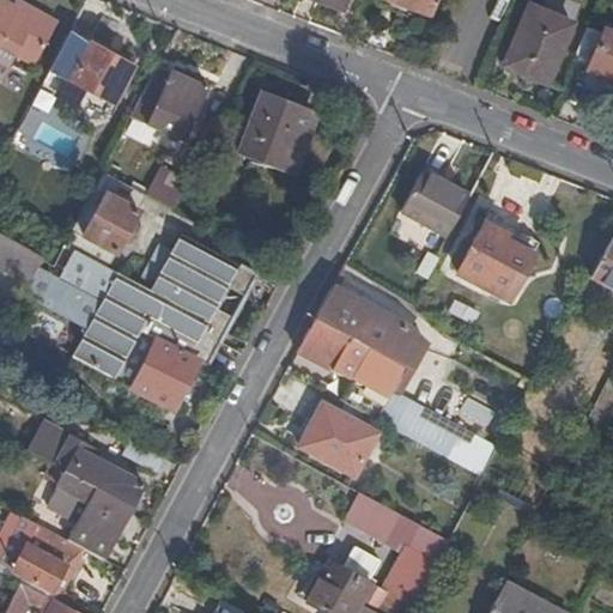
[(14,0),(0,0),(0,1),(18,12),(24,5),(14,0)]
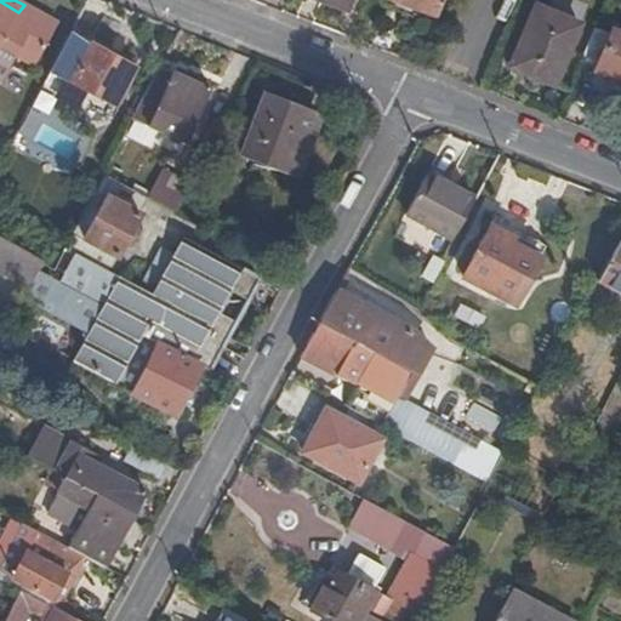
[(313,0),(348,13),(352,0),(313,0)]
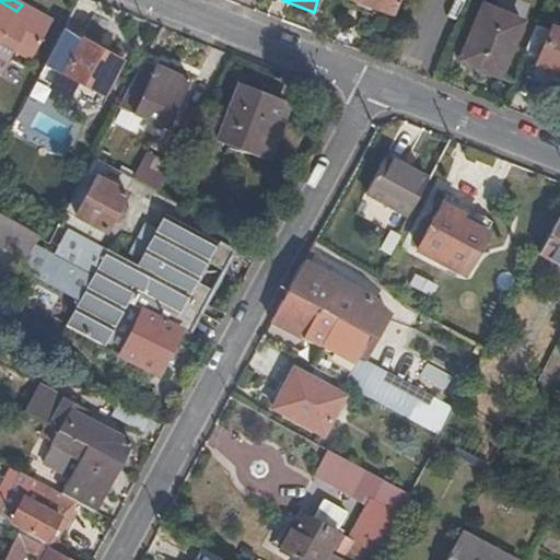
[(388,16),(395,0),(351,0),(351,1),(388,16)]
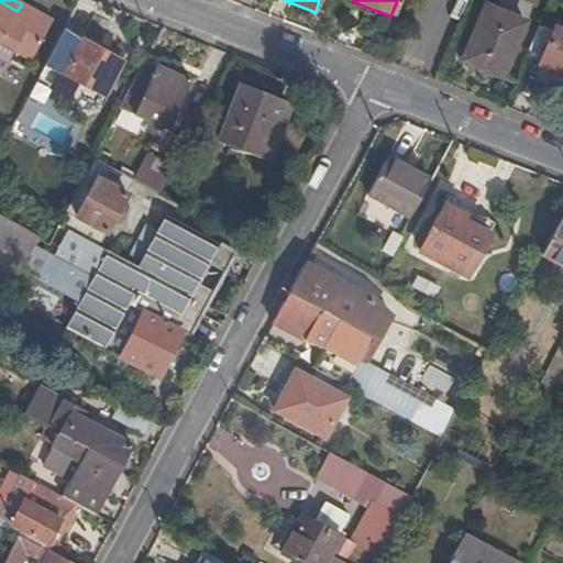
[(17,11),(0,1),(0,55),(10,61),(18,50),(26,55),(46,18),(22,4),(17,11)]
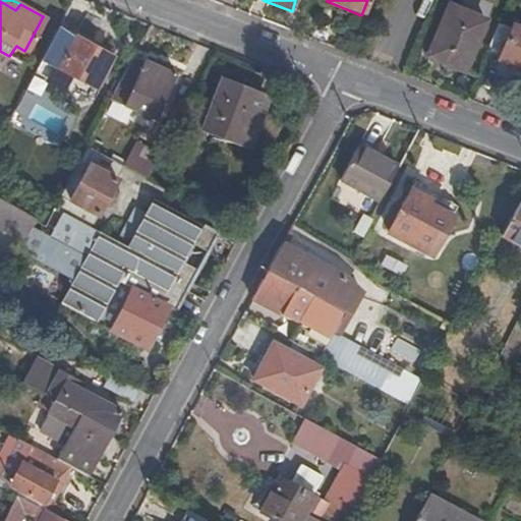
[(465,70),(485,20),(451,5),(430,56),(465,70)]
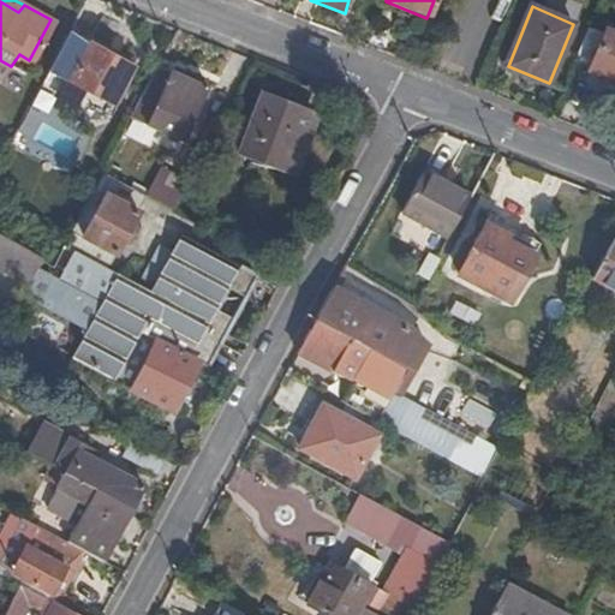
[(51,19),(29,60),(36,65),(59,23),(51,19)]
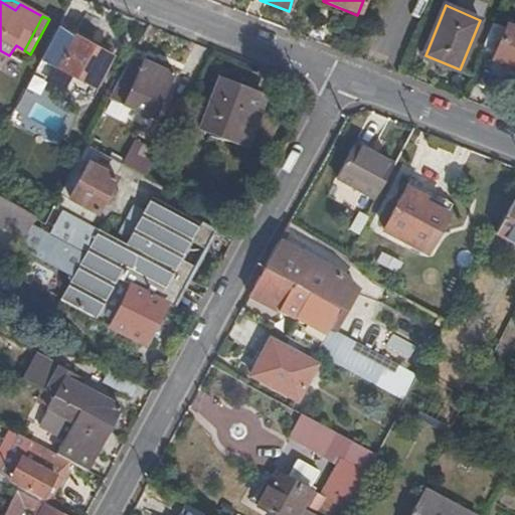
[(494,19),(482,49),(496,54),(496,57),(514,65),(514,67),(514,25),(509,23),(509,24),(494,19)]
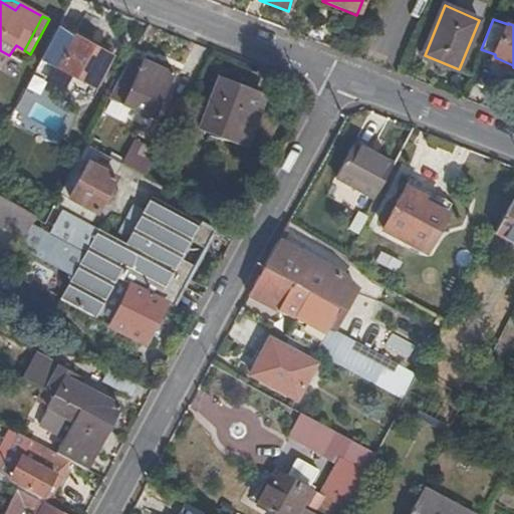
[(74,36),(58,26),(32,75),(84,102),(93,86),(57,66),(74,36)]
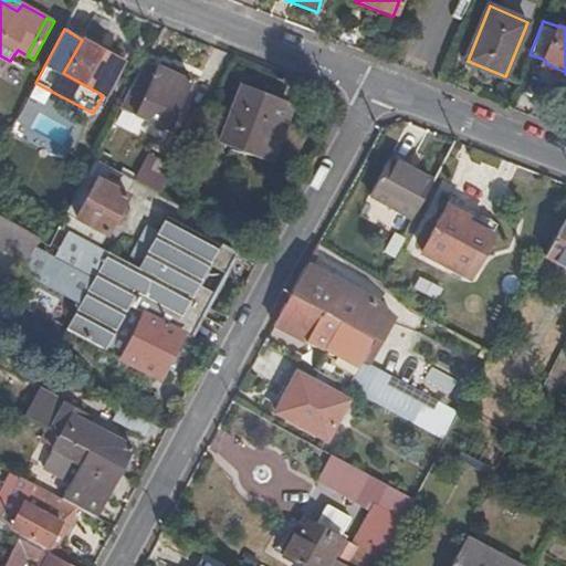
[(121,61),(82,40),(63,73),(103,95),(121,61)]
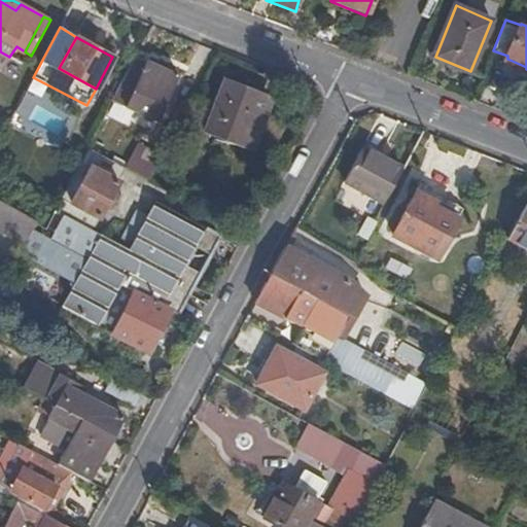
[(178,77),(137,55),(113,100),(150,120),(165,95),(168,96),(178,77)]
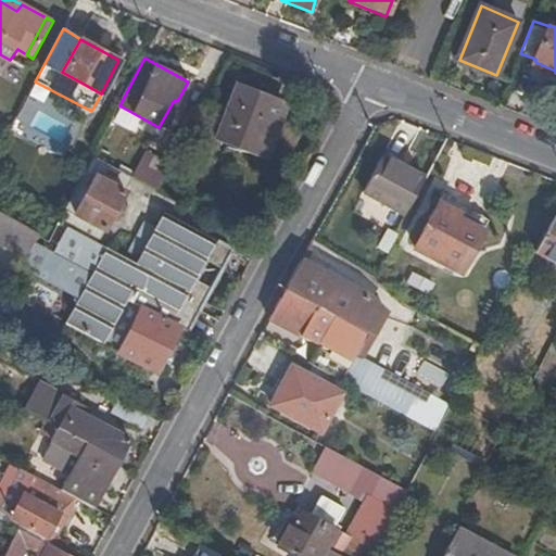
[(264,158),(286,104),(238,85),(216,138),(264,158)]
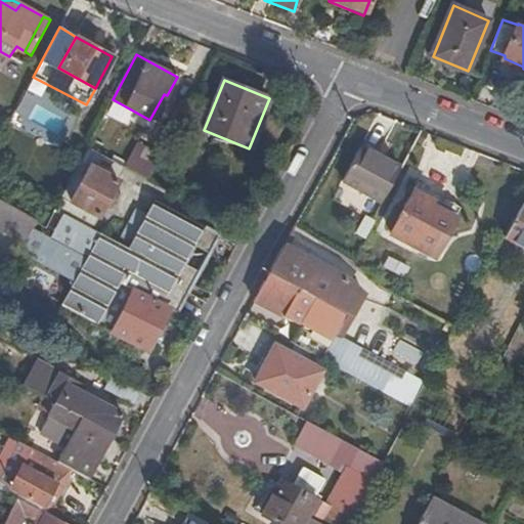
[(151,180),(165,154),(142,141),(128,167),(151,180)]
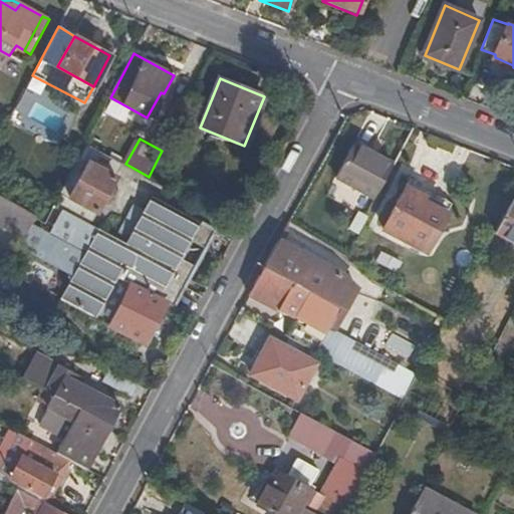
[(374,196),(393,163),(351,140),(333,173),(374,196)]
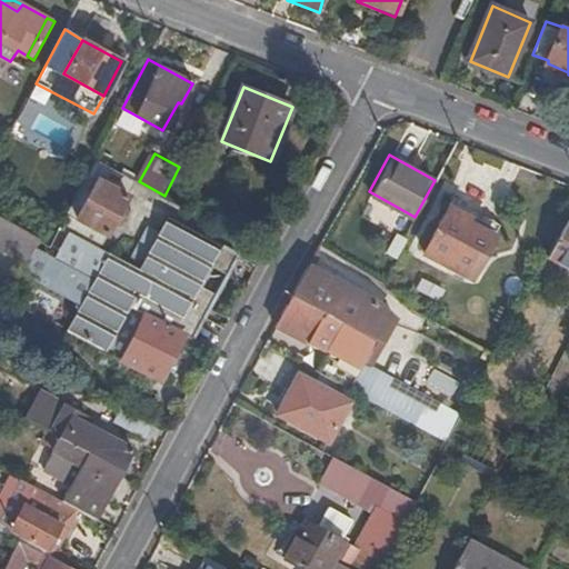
[(68,227),(118,256),(133,228),(118,219),(139,181),(100,160),(95,158),(60,222),(68,227)]
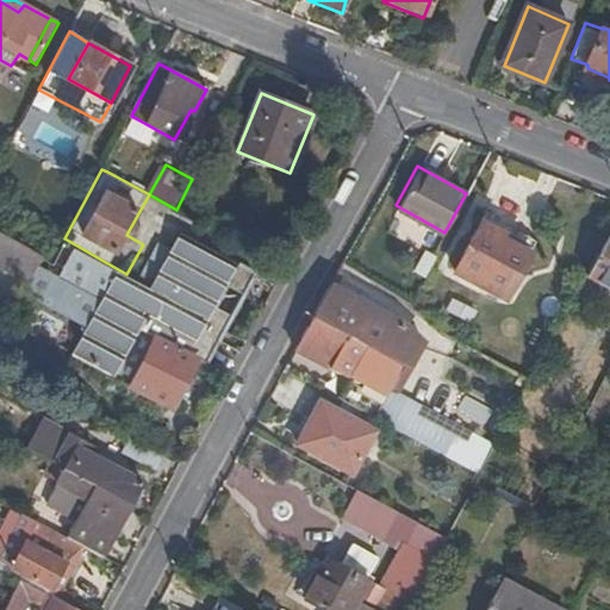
[(500,294),(526,249),(498,235),(500,231),(480,219),(453,268),(500,294)]
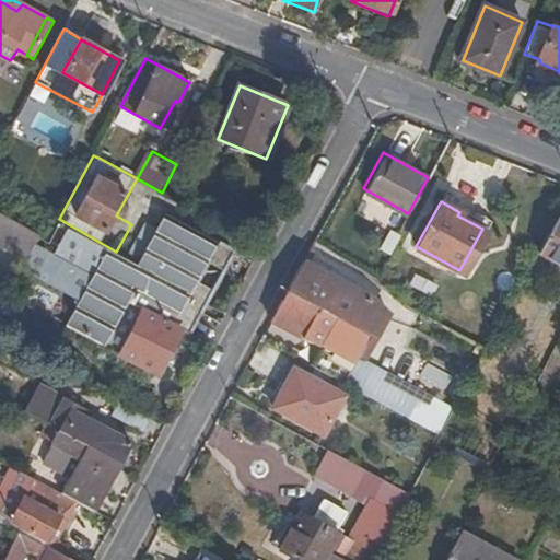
[(0,210),(0,240),(26,254),(35,238),(38,232),(0,210)]
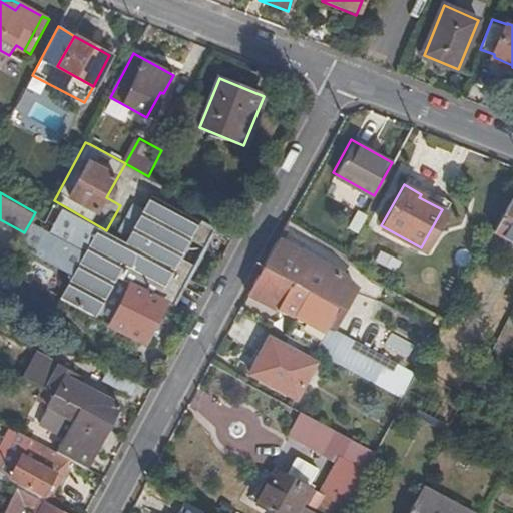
[(213,227),(149,192),(123,240),(122,239),(112,259),(131,269),(136,260),(182,284),(213,227)]
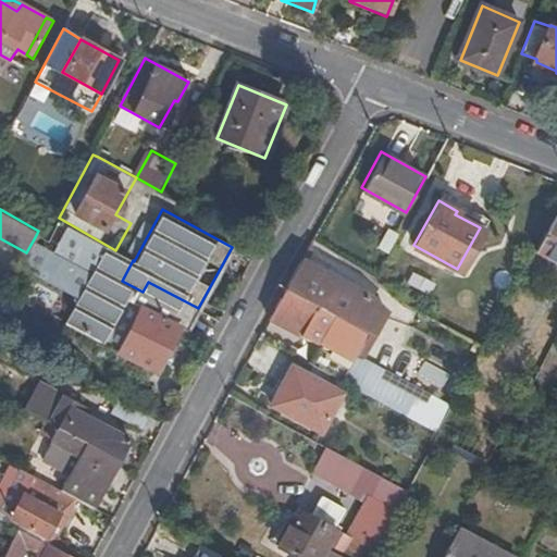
[(556,217),(556,215),(535,252),(556,264),(556,217)]
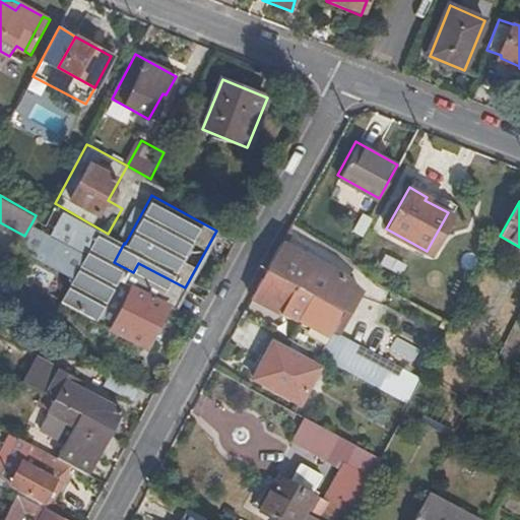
[(175,308),(185,287),(138,263),(133,272),(114,262),(124,243),(108,234),(62,207),(49,231),(33,221),(24,236),(15,254),(44,269),(35,287),(114,329),(134,288),(168,305),(175,308)]
